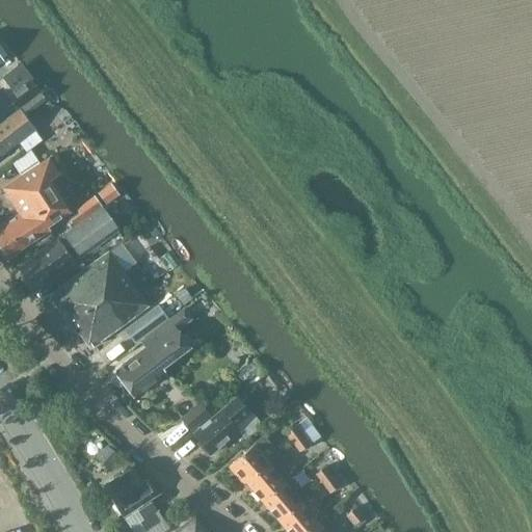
[(28,81),(8,97),(18,108),(37,92),(28,81)]
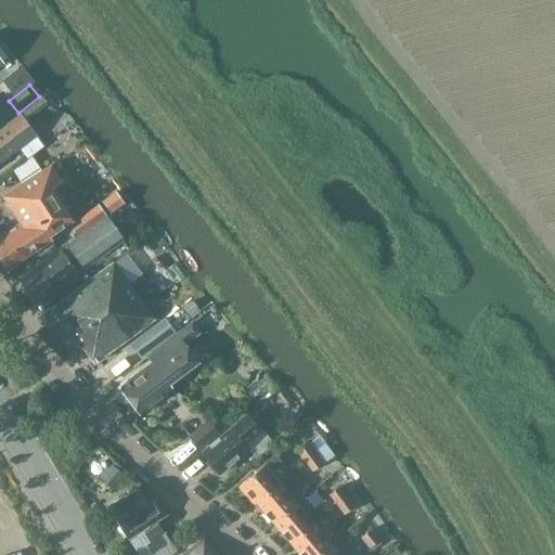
[(0,163),(34,137),(36,136),(18,114),(0,128),(0,163)]
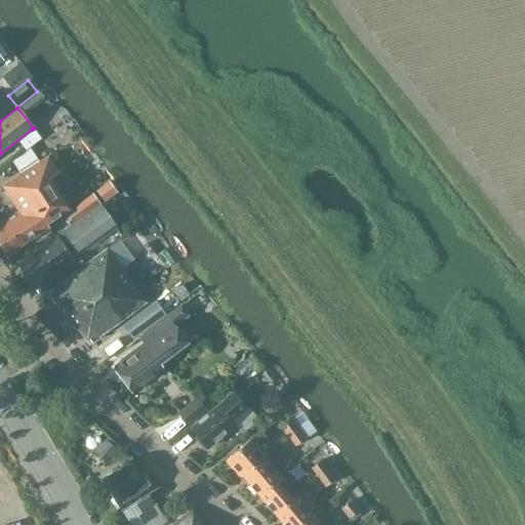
[(49,232),(45,225),(70,208),(50,178),(57,172),(45,155),(0,188),(18,212),(0,224),(0,245),(6,255),(42,232),(44,235),(49,232)]
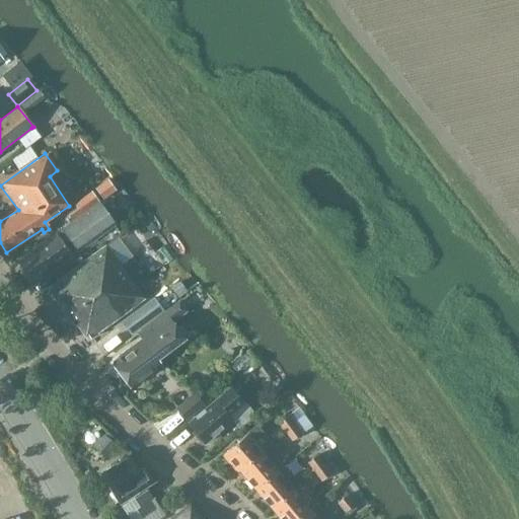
[(107,179),(95,189),(102,200),(115,191),(107,179)]
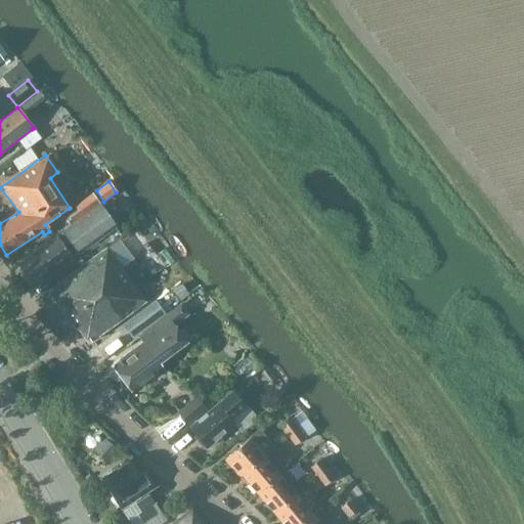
[(78,210),(69,217),(73,223),(98,203),(91,193),(75,206),(78,210)]
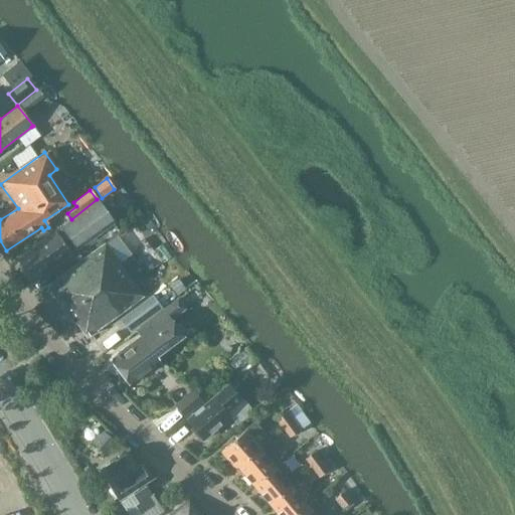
[(99,200),(82,212),(17,260),(23,268),(21,271),(27,280),(31,279),(33,282),(69,255),(60,242),(67,237),(76,250),(115,222),(99,200)]
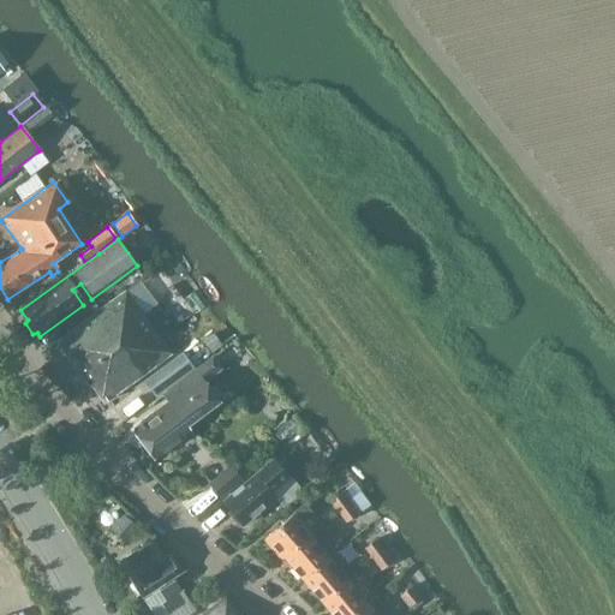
[(105,402),(169,353),(124,292),(57,342),(90,387),(91,386),(105,402)]
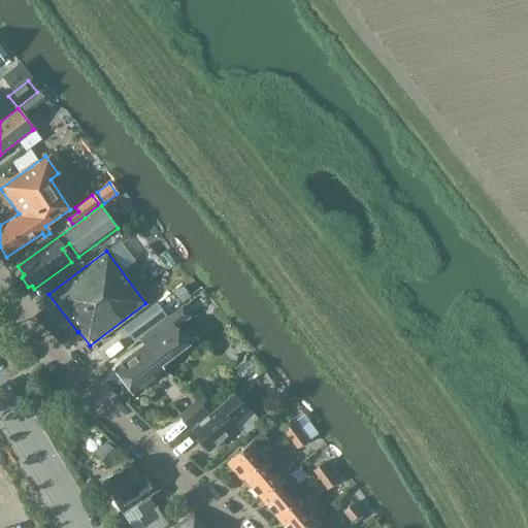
[(184,288),(175,294),(183,303),(191,296),(184,288)]
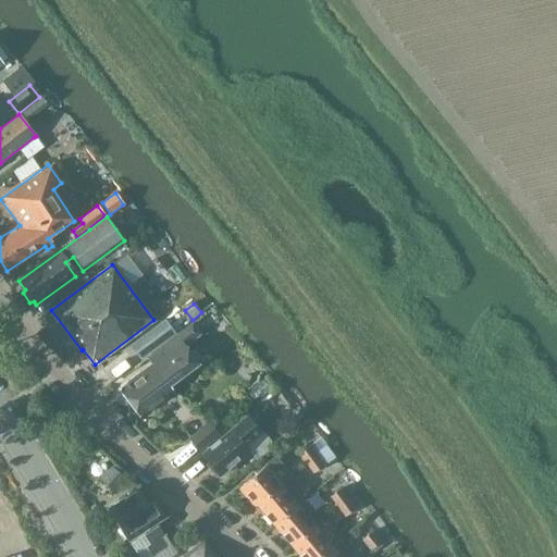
[(164,320),(130,345),(140,360),(175,334),(164,320)]
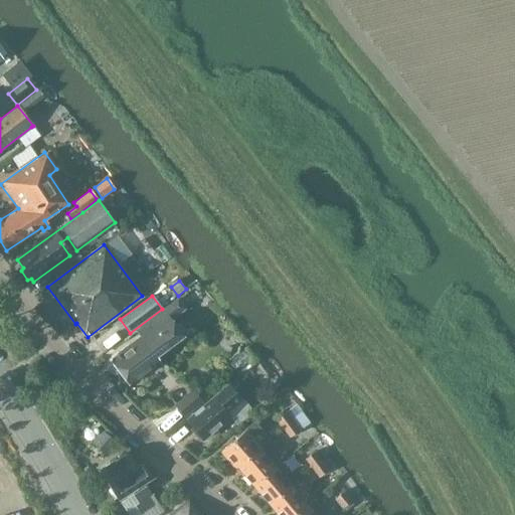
[(128,383),(159,360),(156,357),(182,336),(170,320),(183,310),(177,302),(137,332),(141,337),(117,356),(119,359),(113,364),(128,383)]
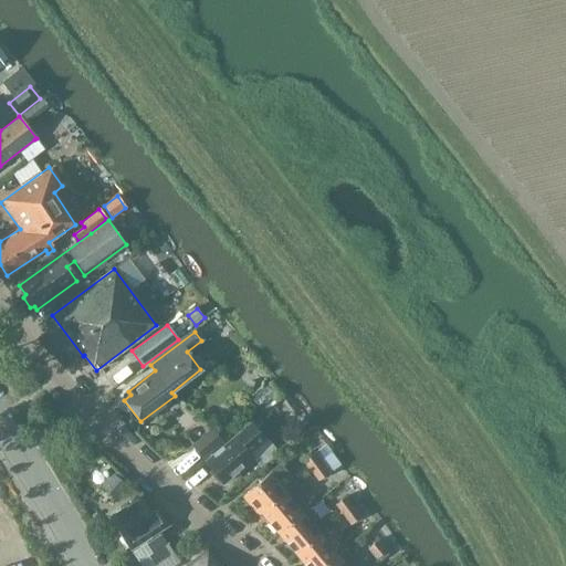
[(264,440),(263,439),(251,425),(205,462),(212,471),(210,473),(219,484),(221,482),(223,483),(253,459),(260,469),(279,453),(266,439),(264,440)]
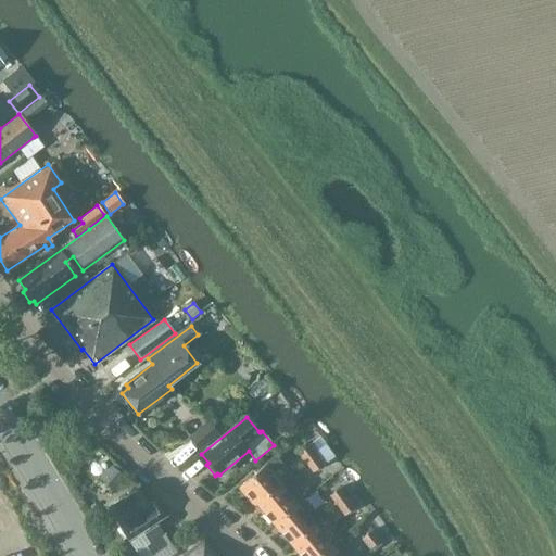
[(217,434),(207,421),(188,438),(199,450),(217,434)]
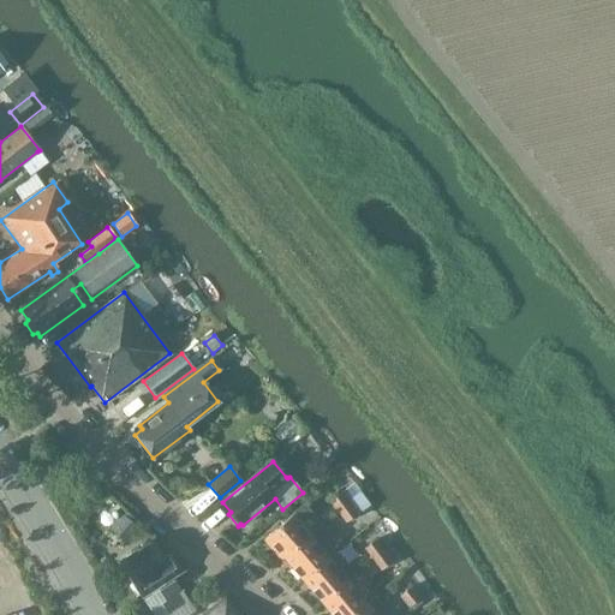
[(335,513),(347,502),(340,493),(328,502),(335,513)]
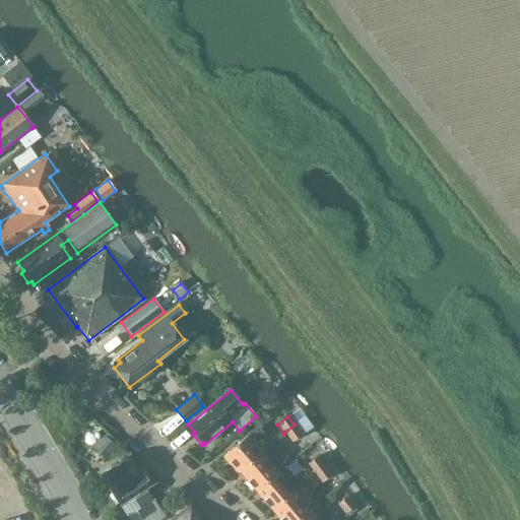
[(294,425),(283,434),(284,436),(286,434),(291,441),(301,435),(294,425)]
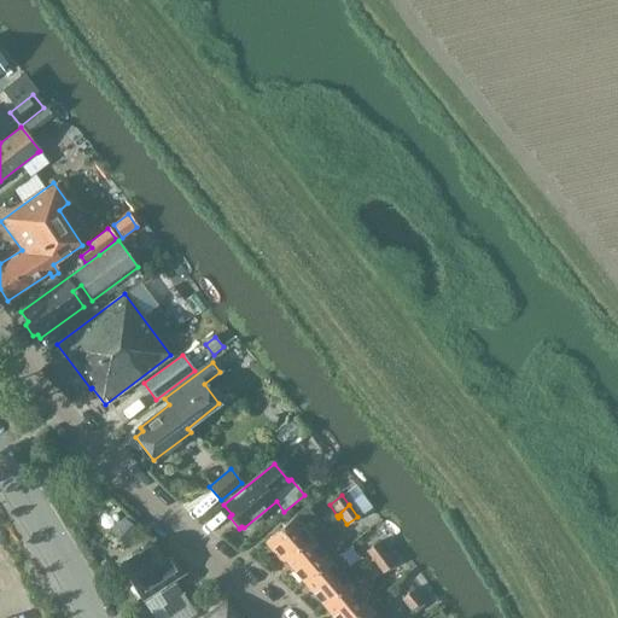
[(305,507),(264,542),(283,563),(285,560),(286,563),(319,534),(318,532),(322,528),(305,507)]
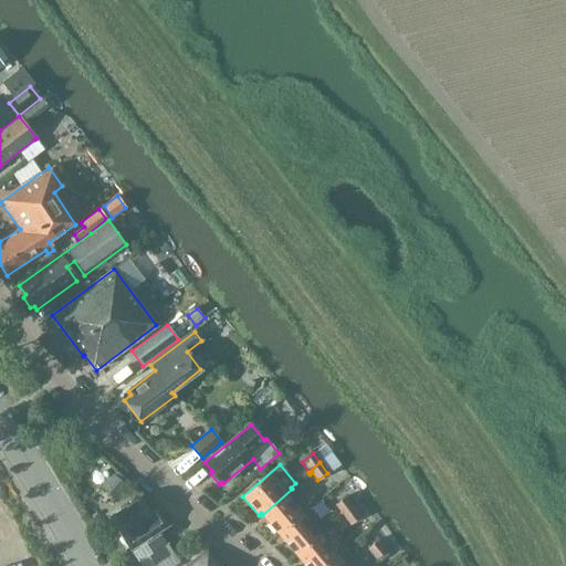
[(114,475),(103,488),(116,499),(127,486),(114,475)]
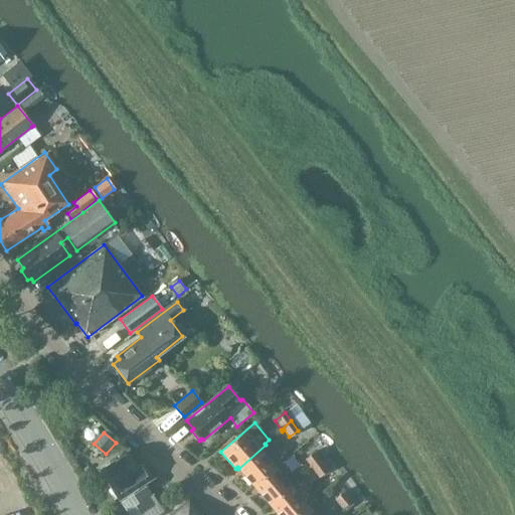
[(266,445),(238,469),(254,487),(282,464),(266,445)]
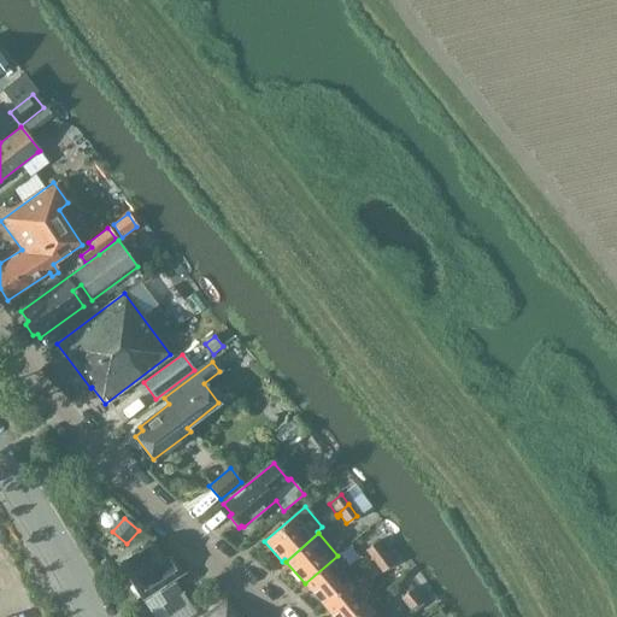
[(144,599),(183,573),(172,554),(165,559),(153,541),(119,563),(144,599)]
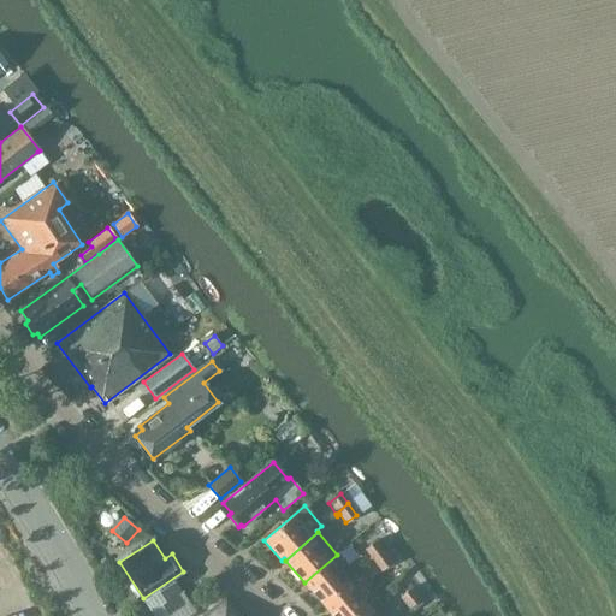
[(372,562),(384,551),(375,542),(363,551),(372,562)]
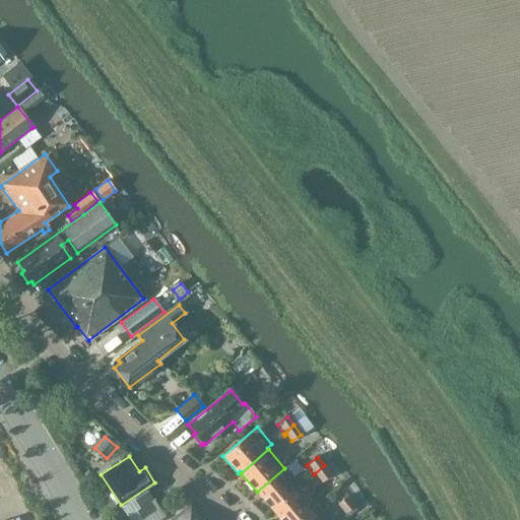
[(324,465),(314,474),(321,483),(331,475),(324,465)]
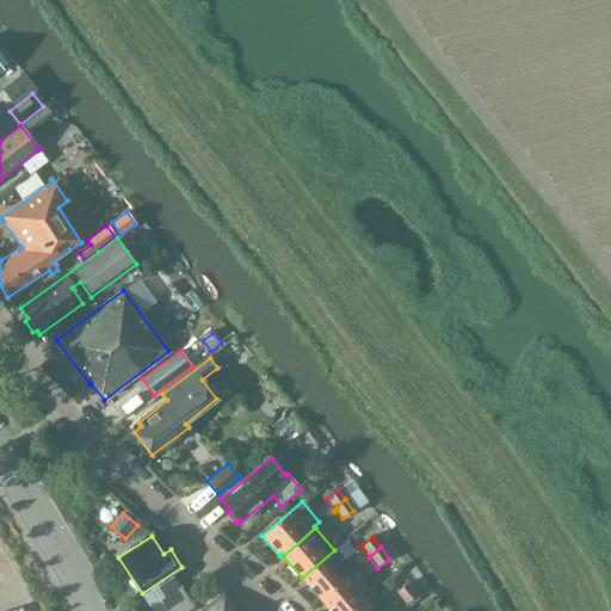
[(320,599),(345,578),(337,567),(343,562),(334,550),(327,556),(302,578),(320,599)]
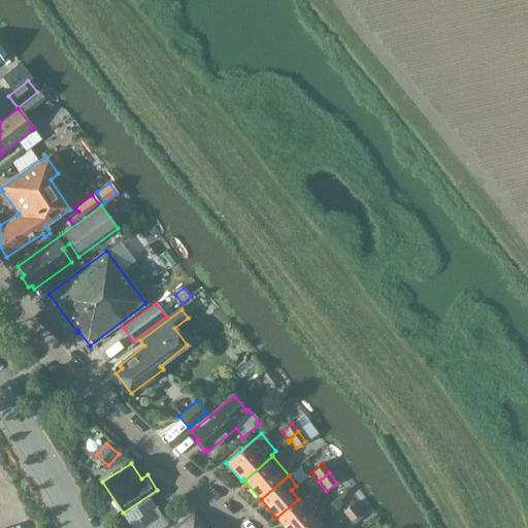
[(134,508),(125,515),(134,527),(160,527),(167,524),(151,498),(134,508)]
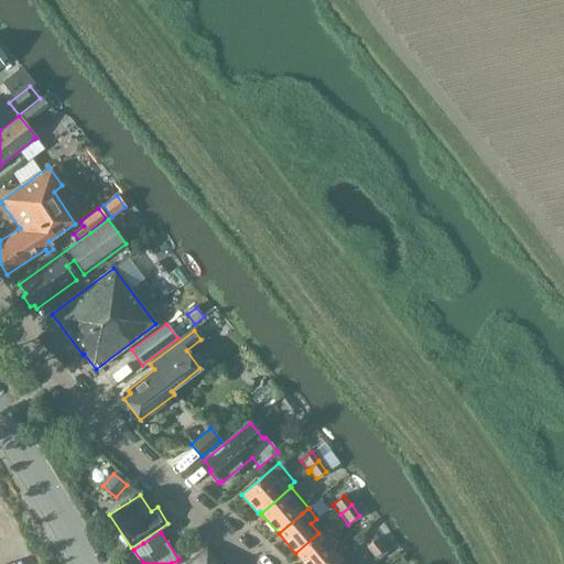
[(304,563),(324,563),(336,554),(318,533),(295,553),(304,563)]
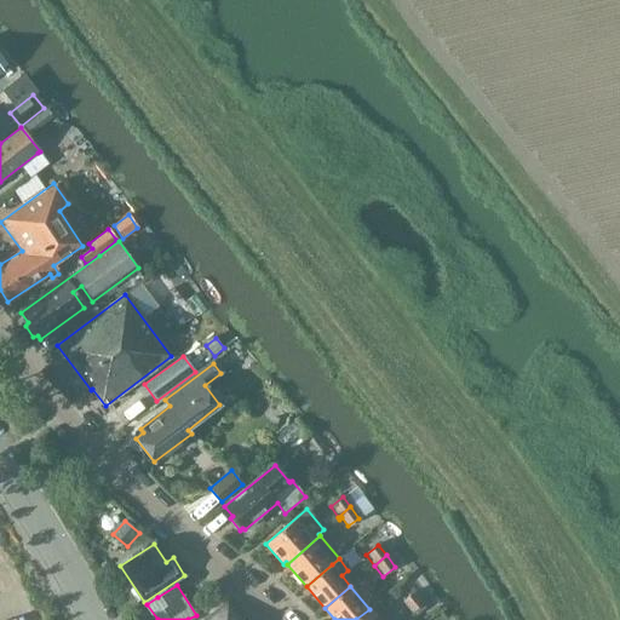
[(412,613),(423,603),(413,592),(402,601),(412,613)]
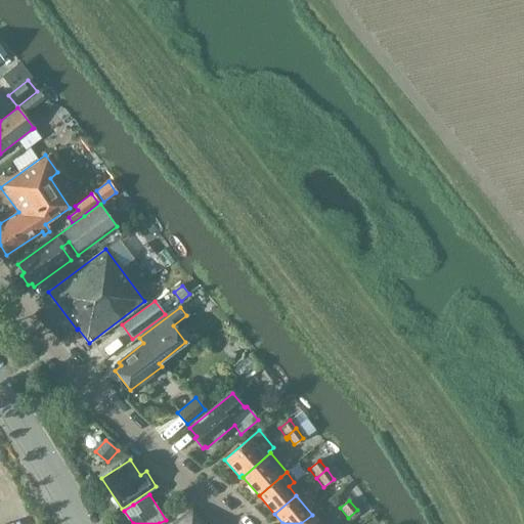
[(205,523),(191,508),(172,523),(205,523)]
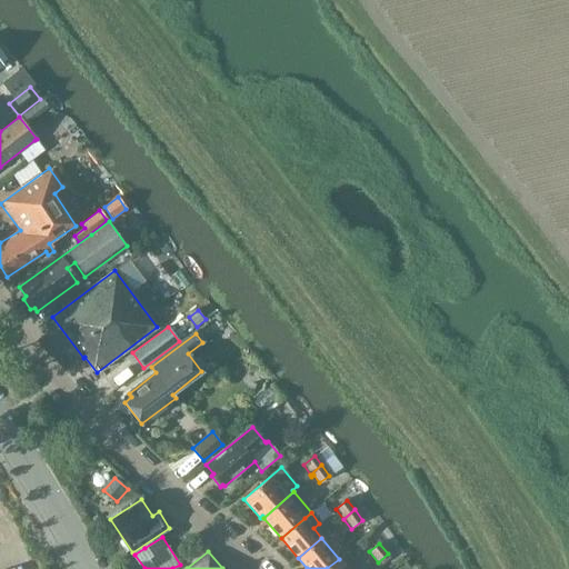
[(339,559),(327,568),(349,568),(357,565),(347,552),(339,559)]
